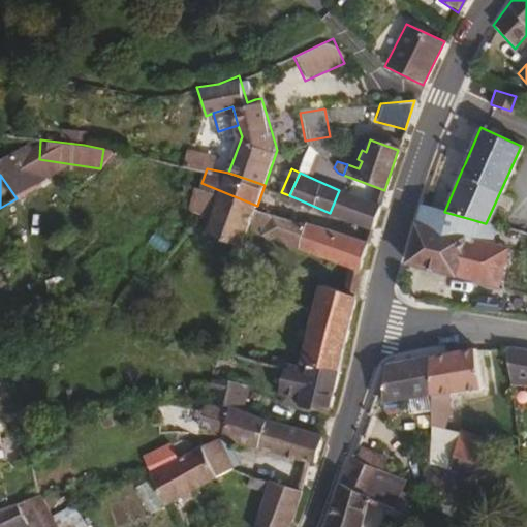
[(366,244),(257,206),(202,183),(193,205),(213,213),(208,226),(244,241),(249,225),(360,269),(366,244)]
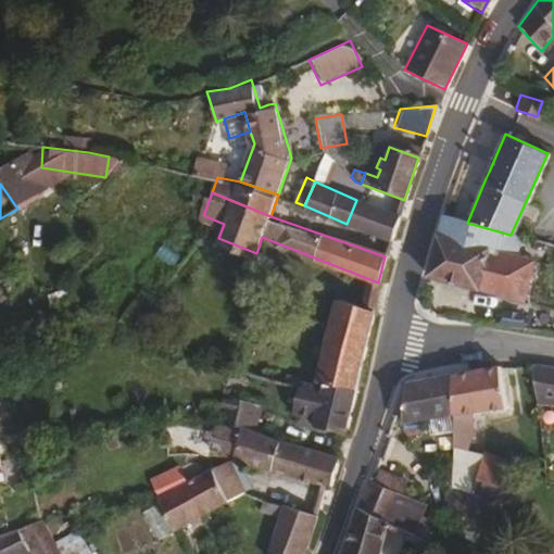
[(389,241),(398,217),(356,200),(347,224),(389,241)]
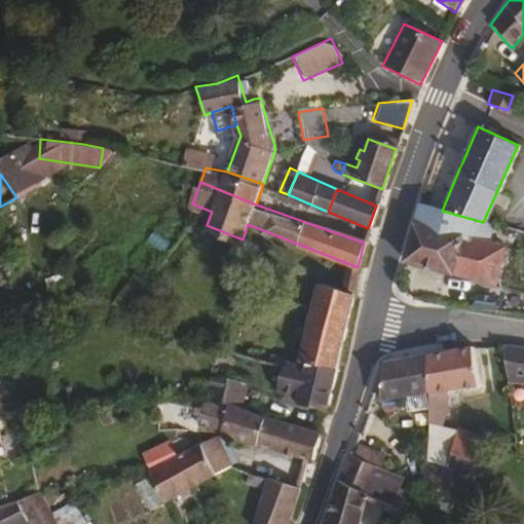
[(465,238),(472,219),(442,211),(431,207),(417,203),(402,261),(491,284),(499,248),(465,238)]
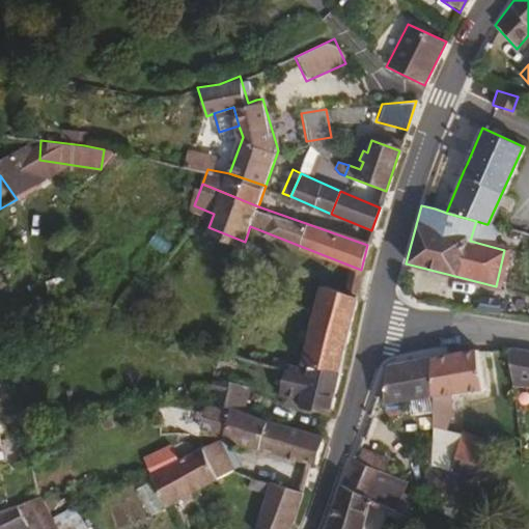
[(337,371),(355,298),(319,289),(302,367),(308,368),(309,365),(337,371)]
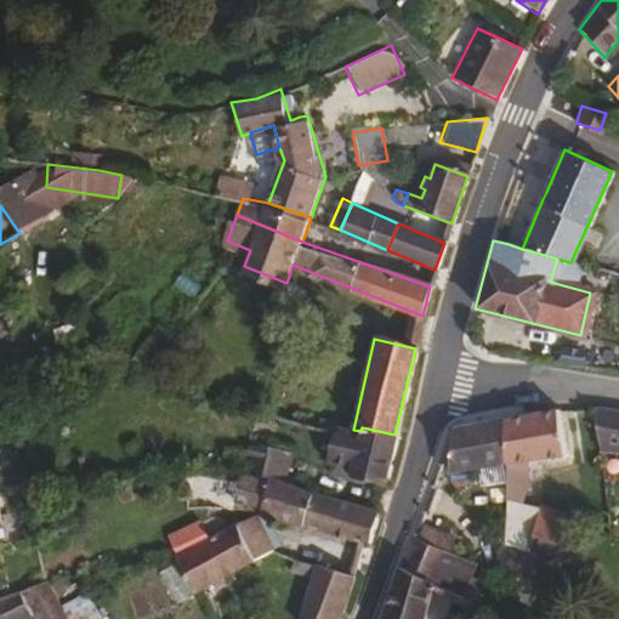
[(618,410),(602,408),(595,407),(597,429),(618,431),(618,410)]
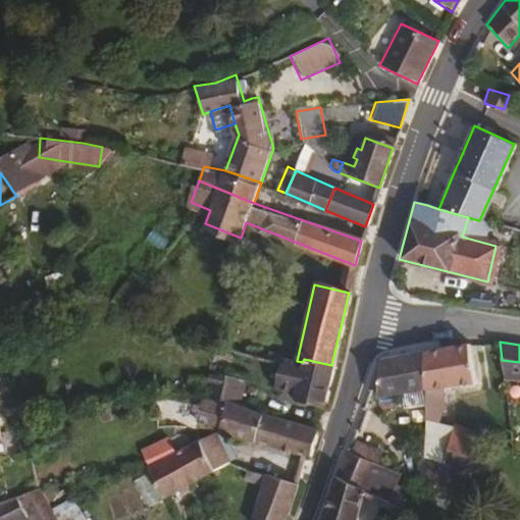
[(472,383),(467,345),(422,353),(421,390),(421,409),(433,409),(434,387),(472,383)]
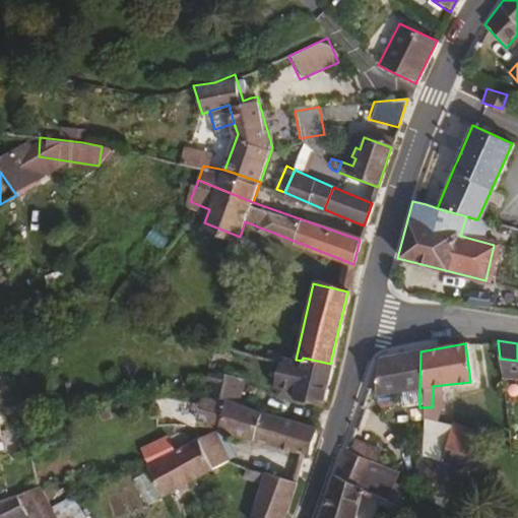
[(419,388),(421,351),(376,359),(372,393),(419,388)]
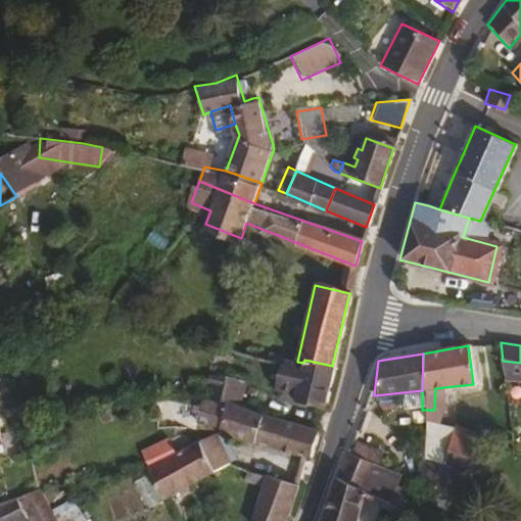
[(323,409),(332,366),(304,360),(303,363),(297,362),(282,358),(274,388),(285,391),(283,397),(323,409)]
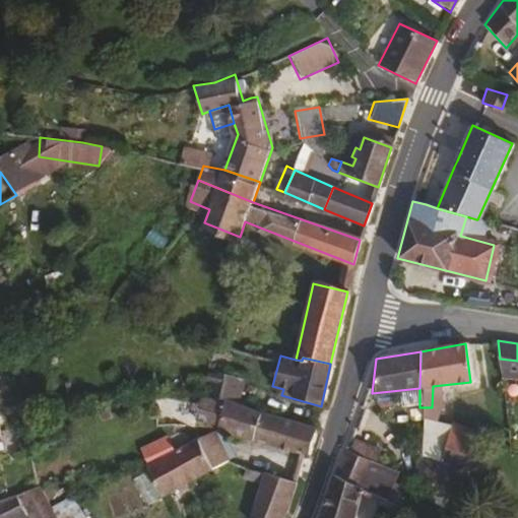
[(281,395),(283,389),(272,386),(271,392),(281,395)]
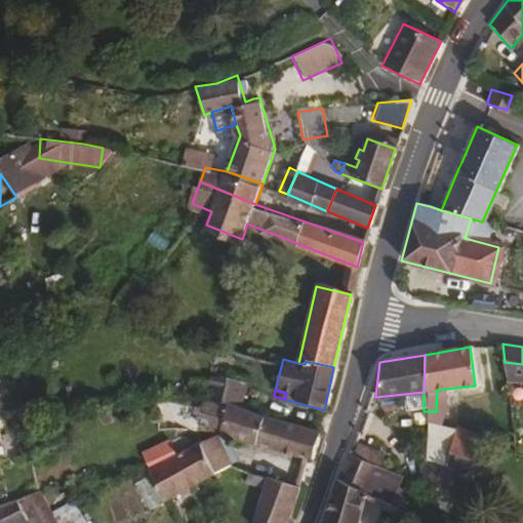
[(220,428),(227,403),(220,401),(203,399),(198,421),(220,428)]
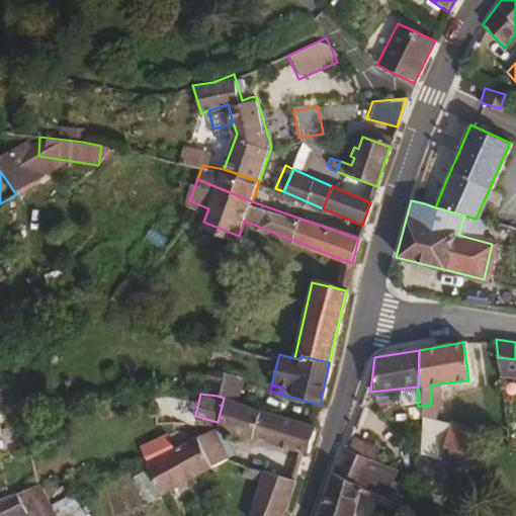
[(314,427),(224,398),(218,422),(217,427),(306,452),(314,427)]
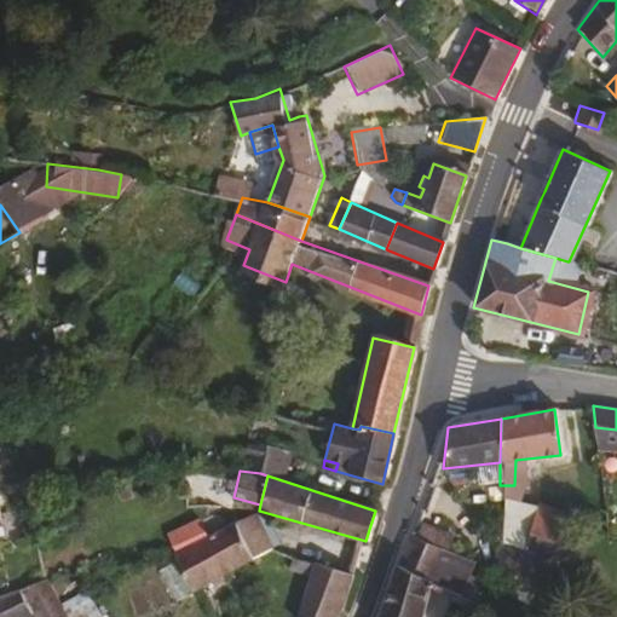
[(549,563),(564,518),(534,506),(517,549),(549,563)]
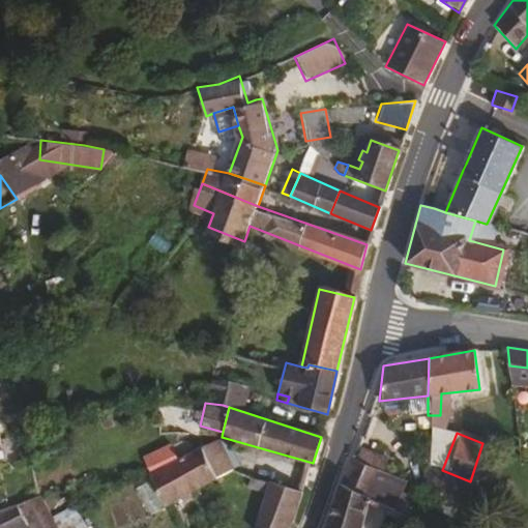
[(164,502),(232,467),(217,439),(179,457),(172,444),(150,455),(156,469),(147,473),(164,502)]
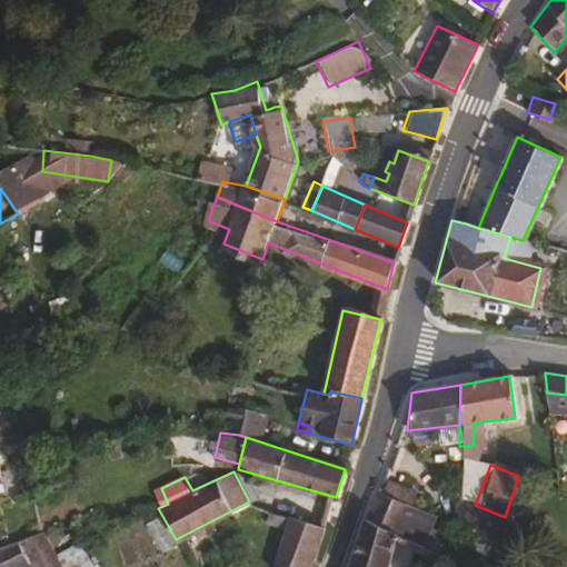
[(427,549),(439,517),(375,488),(364,517),(421,546),(427,549)]
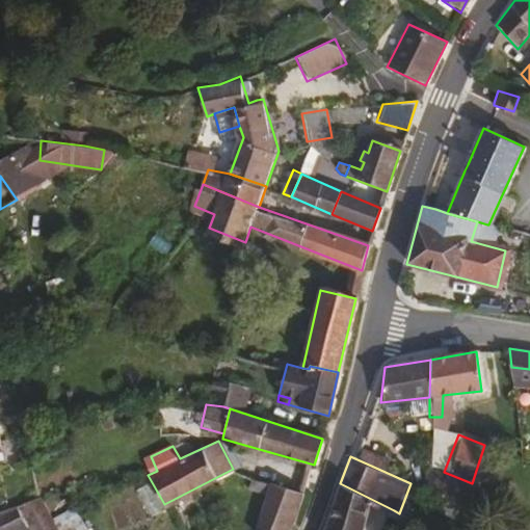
[(286,529),(292,522),(300,492),(257,477),(255,484),(275,492),(263,529),(264,529),(286,529)]
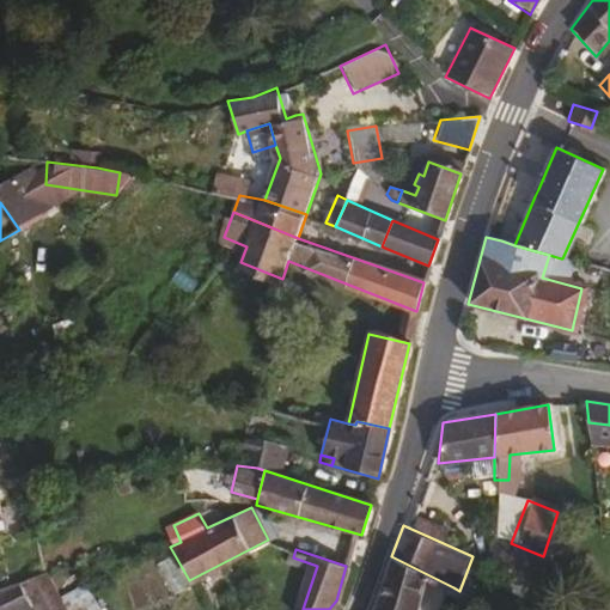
[(445,609),(453,587),(391,556),(376,609),(445,609)]
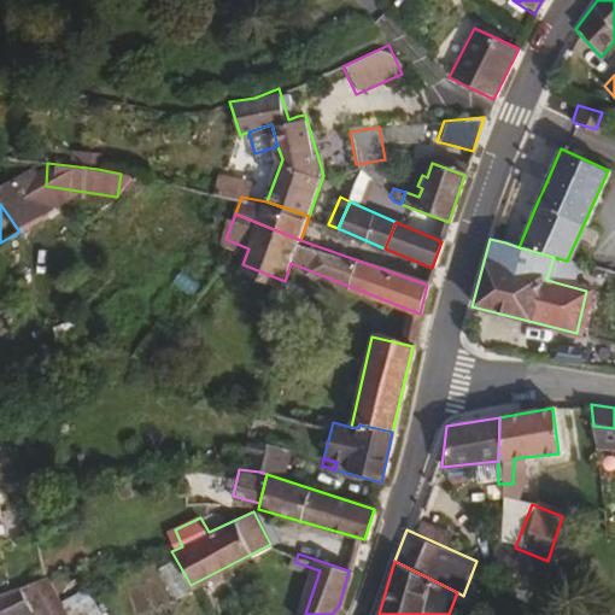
[(0,614),(15,614),(27,609),(30,614),(63,614),(42,579),(0,592),(0,614)]
